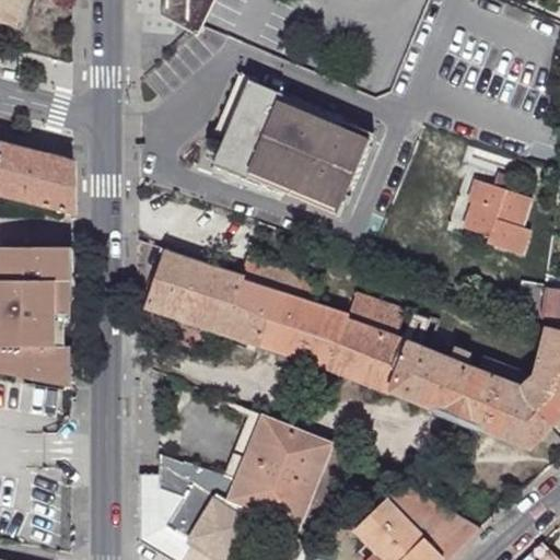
[(21,0),(12,27),(0,23),(0,36),(13,41),(16,41),(19,39),(21,38),(22,37),(23,35),(23,34),(34,0),(21,0)]
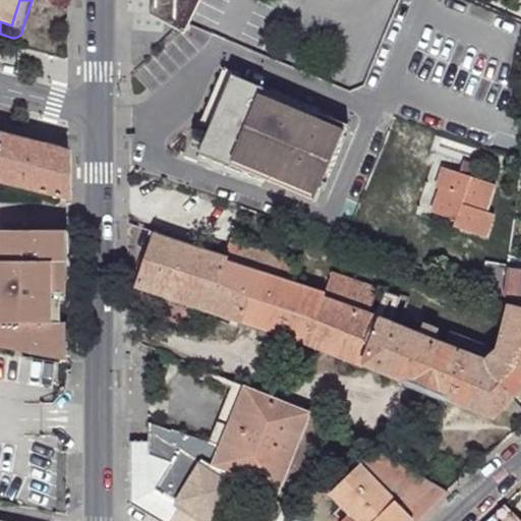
[(0,0),(0,21),(11,25),(19,0),(0,0)]
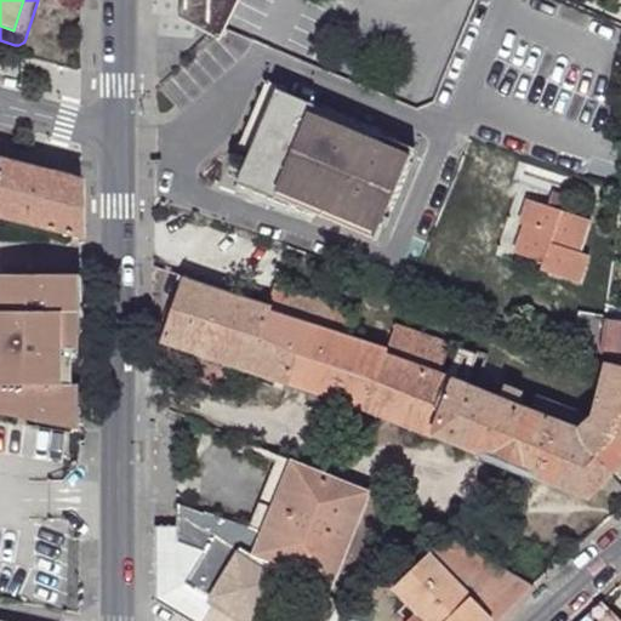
[(180,21),(195,27),(212,35),(221,39),(226,29),(239,0),(178,0),(180,4),(180,21)]
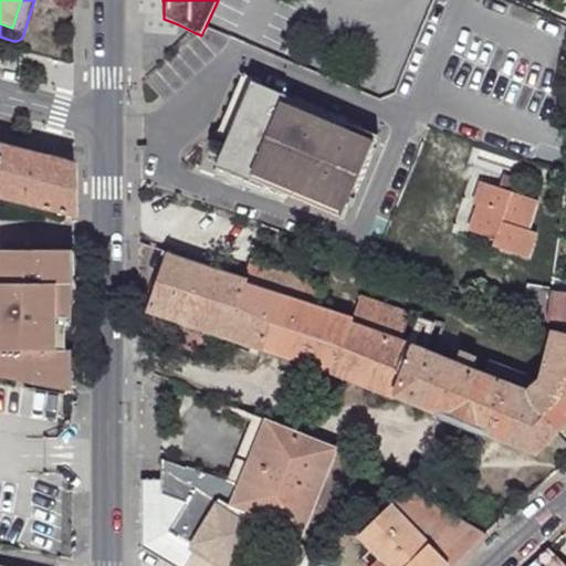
[(375,135),(242,74),(219,132),(227,136),(216,166),(268,188),(265,195),(281,201),(284,195),(345,221),(353,198),(349,197),(375,135)]
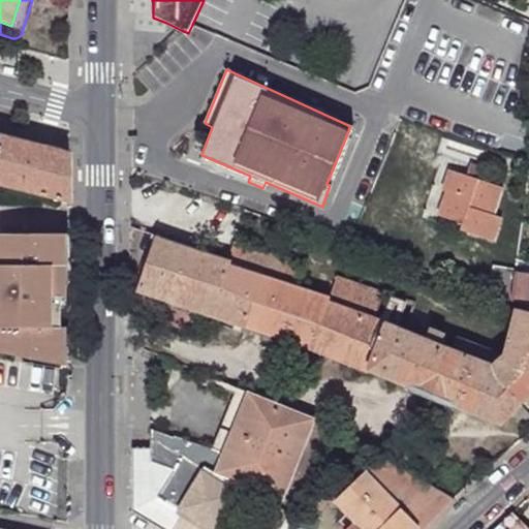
[(67,151),(0,133),(0,185),(19,190),(67,203),(67,151)]
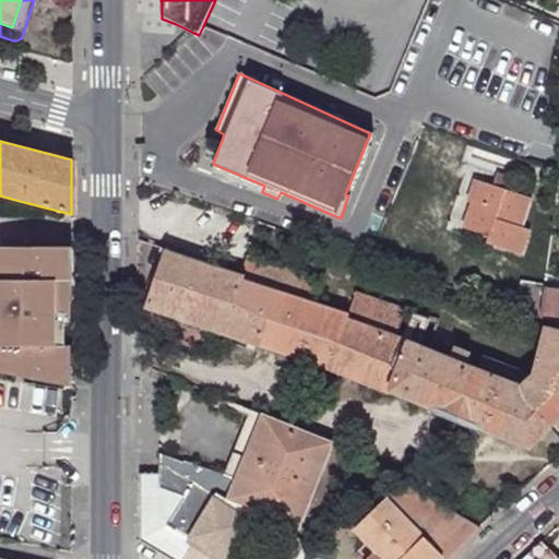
[(522,242),(536,190),(473,174),(460,226),(522,242)]
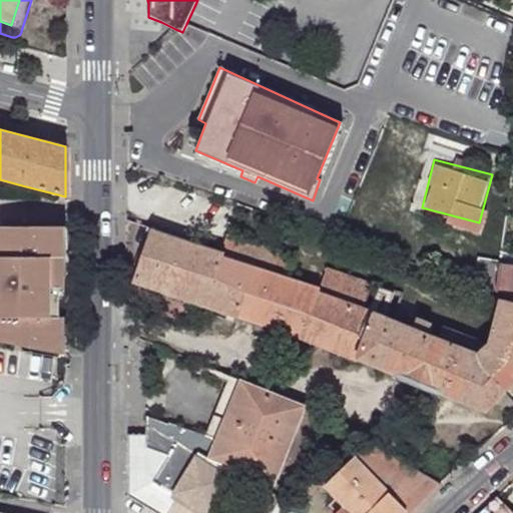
[(65,226),(0,226),(0,340),(65,355),(65,317),(57,317),(58,303),(58,289),(65,289),(65,226)]
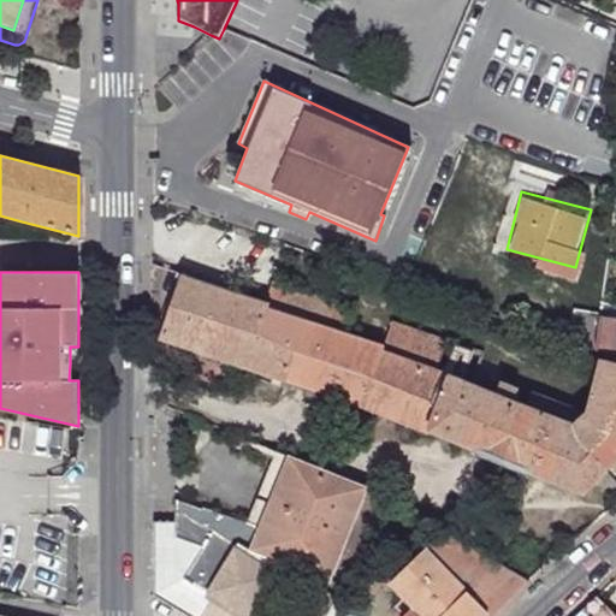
[(615,323),(615,324),(596,318),(591,349),(615,354),(615,323)]
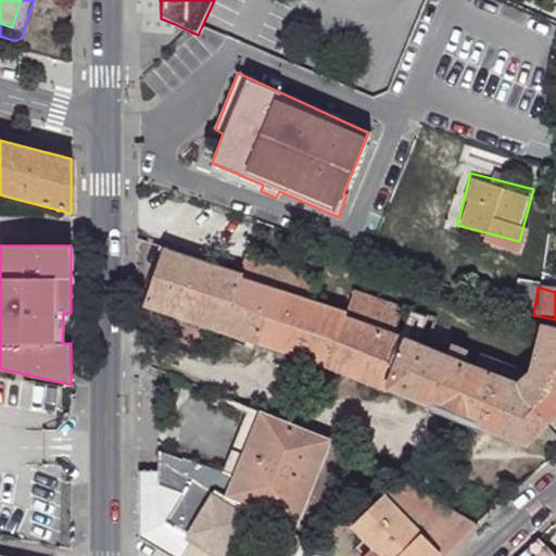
[(426,350),(405,342),(388,389),(527,445),(547,425),(555,416),(555,328),(543,325),(531,375),(518,386),(474,369),(464,365),(445,357),(426,350)]
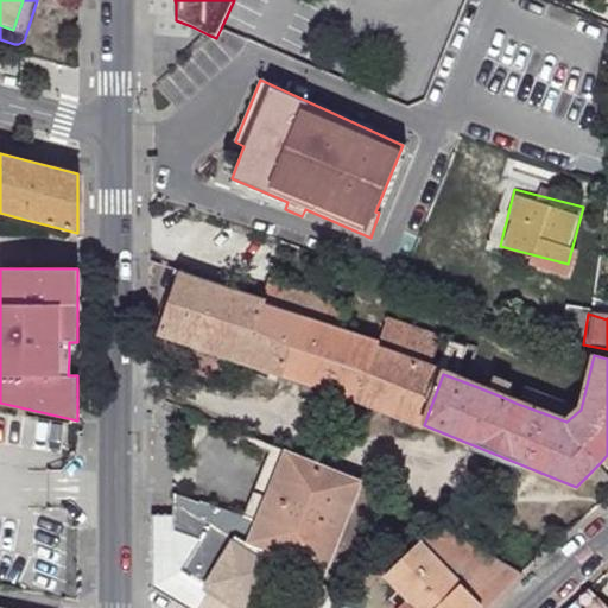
[(512,385),(493,378),(487,391),(507,399),(512,385)]
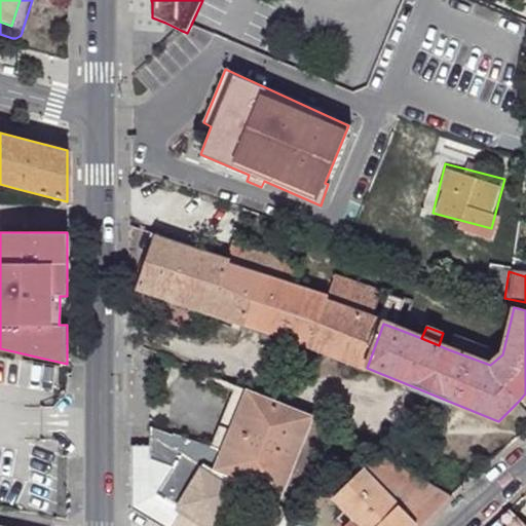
[(502,354),(453,336),(448,349),(490,365),(502,354)]
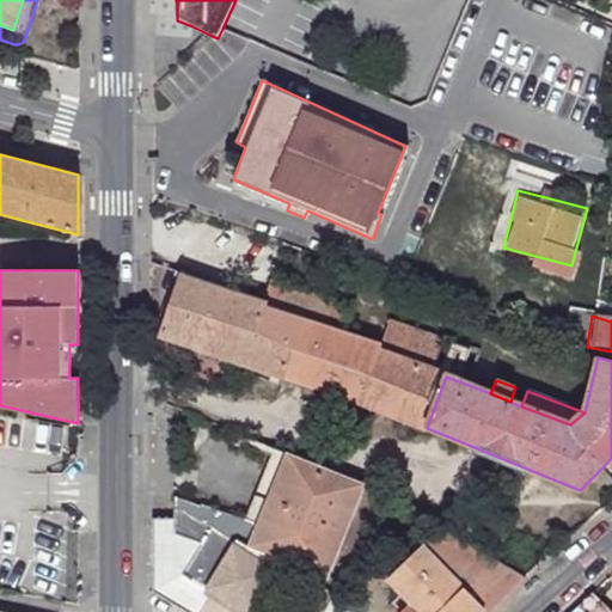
[(289,456),(277,450),(248,520),(254,522),(259,524),(289,456)]
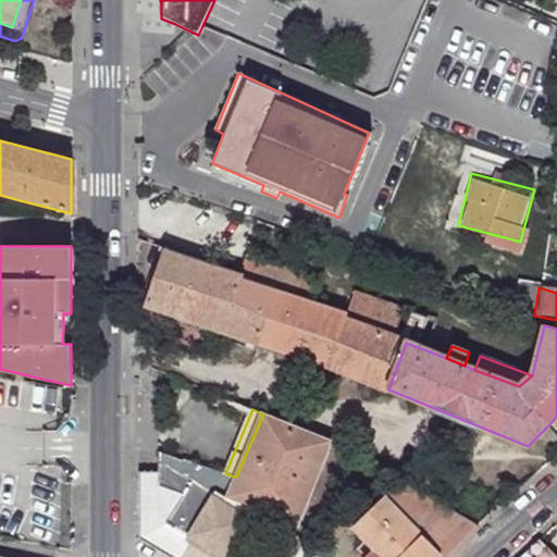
[(334,443),(263,415),(236,477),(231,475),(226,498),(261,511),(267,512),(299,523),(334,443)]
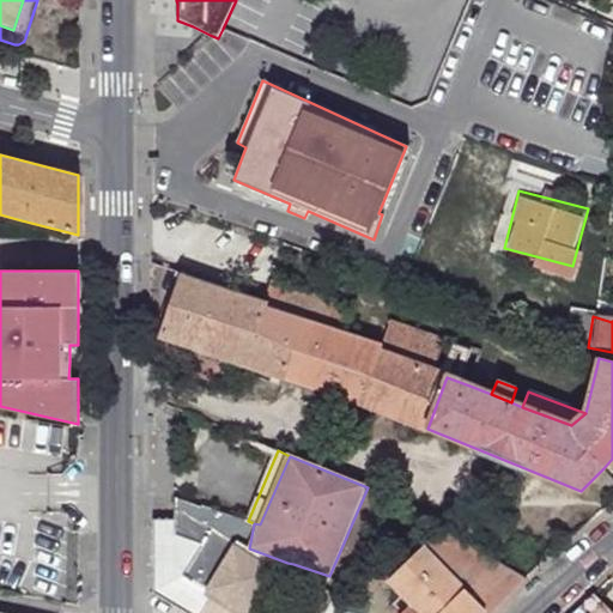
[(175,520),(155,520),(153,590),(188,612),(199,612),(208,599),(204,596),(207,589),(236,540),(249,548),(254,523),(248,521),(175,497),(175,520)]
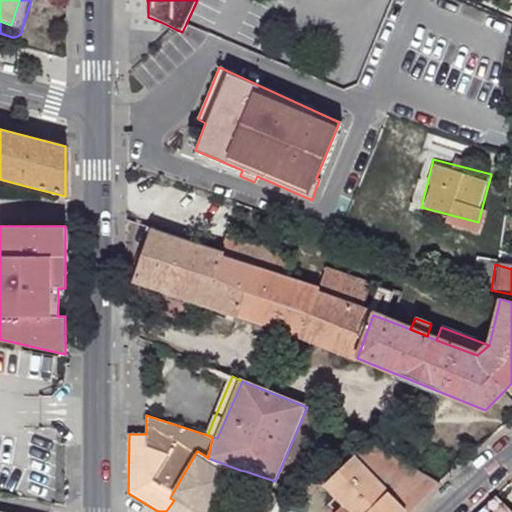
[(408,511),(438,483),(372,444),(354,454),(322,485),(342,506),(336,511),(408,511)]
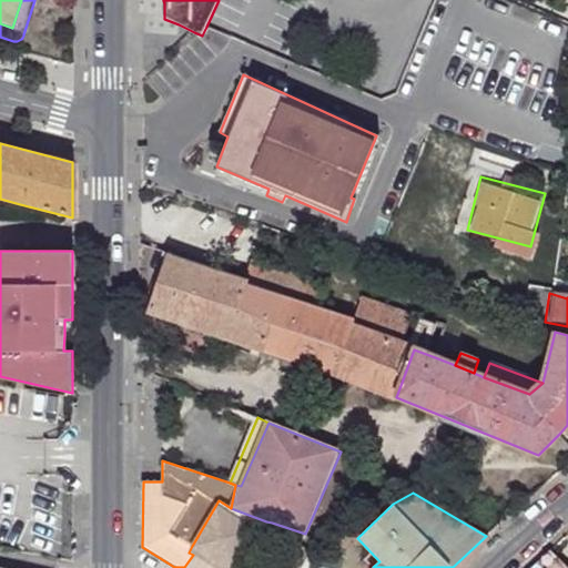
[(231,508),(219,500),(192,546),(227,567),(235,567),(266,521),(231,508)]
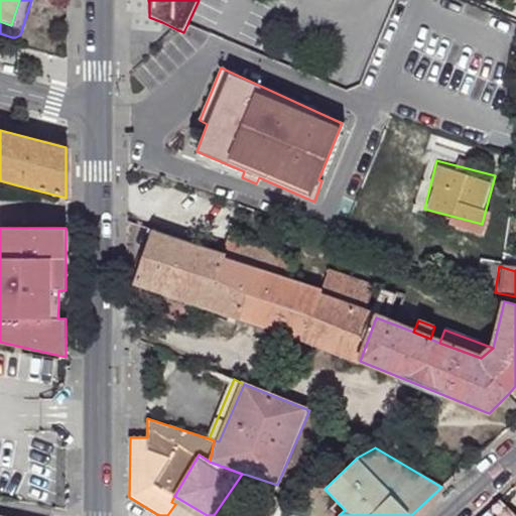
[(214,515),(223,515),(247,475),(242,474),(214,515)]
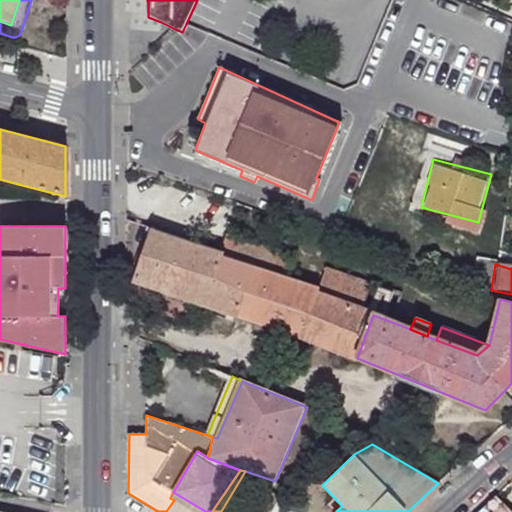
[(174,500),(166,511),(205,511),(173,492),(170,498),(174,500)]
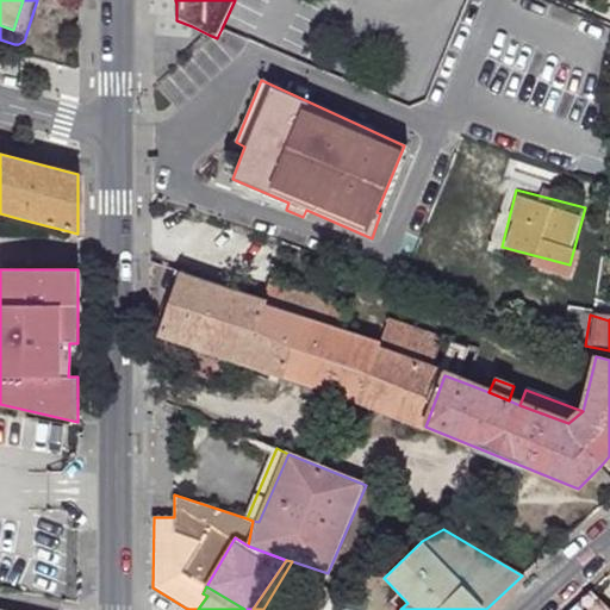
[(307,586),(298,609),(332,609),(334,607),(327,586),(307,586)]
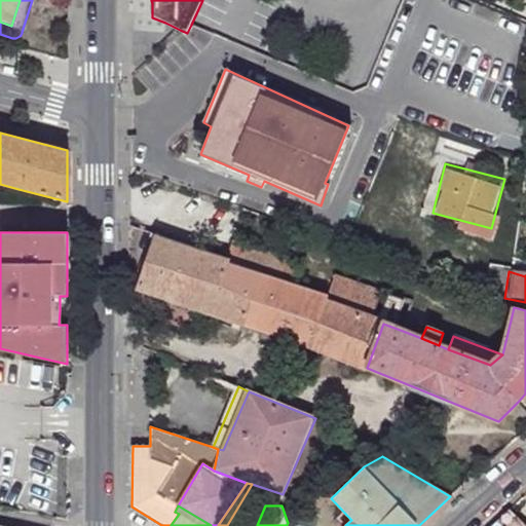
[(525,525),(511,510),(492,525),(525,525)]
